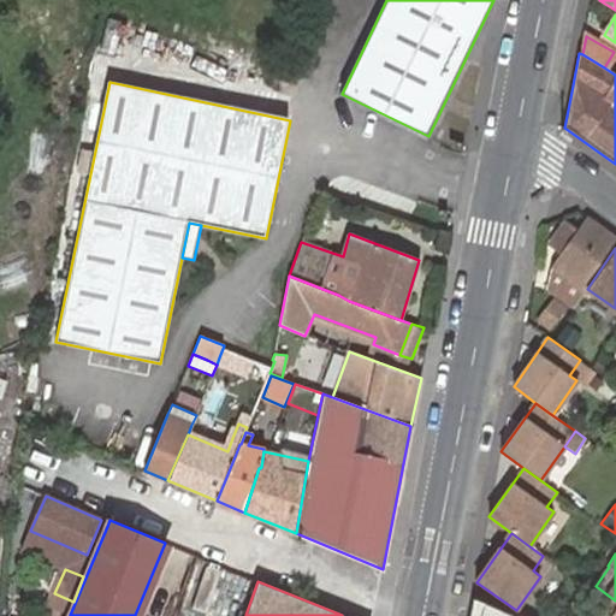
[(511,615),(473,598),(468,615),(511,615)]
